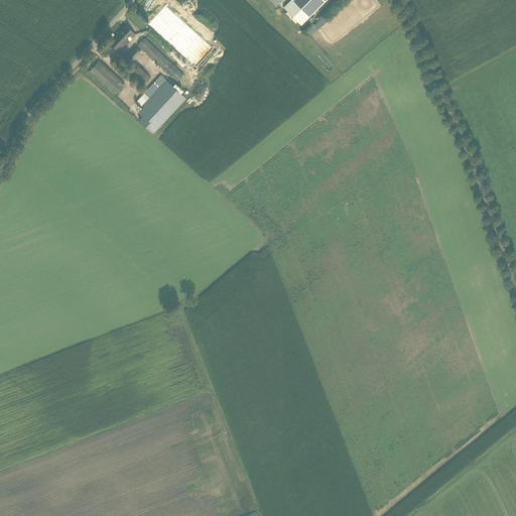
[(290,0),(283,7),(300,25),(326,0),(290,0)]
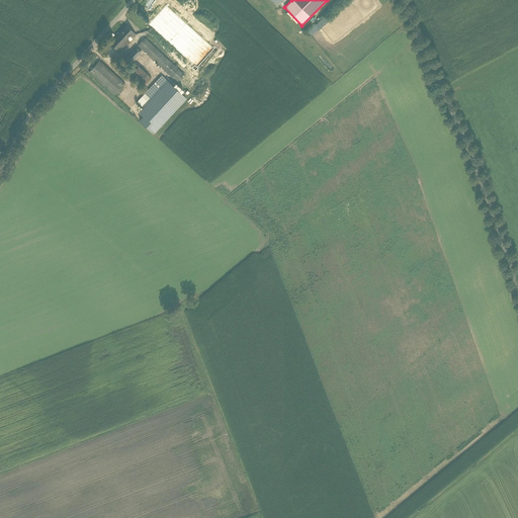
[(166,6),(150,24),(196,69),(213,51),(166,6)]
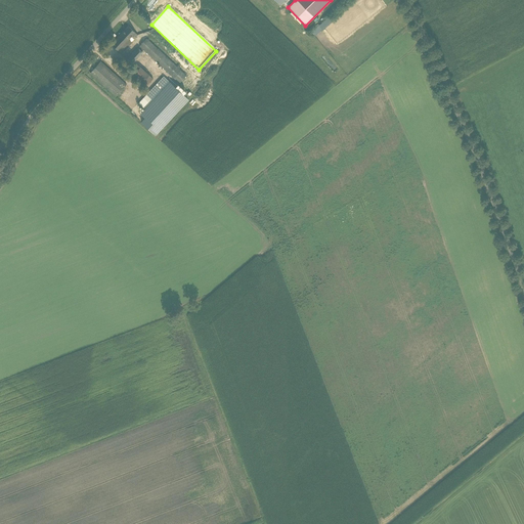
[(318,26),(321,29),(322,29),(331,22),(328,17),(318,25),(318,26)]
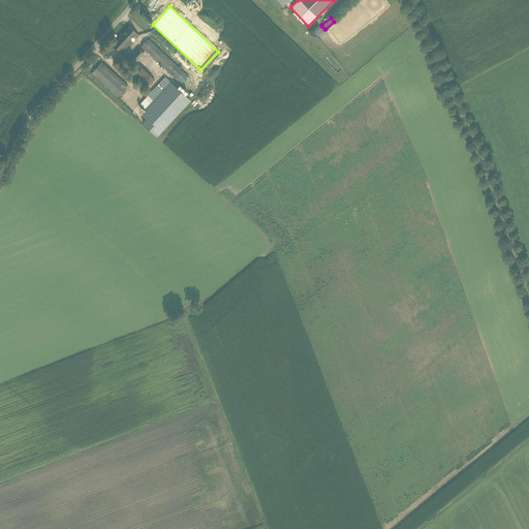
[(138,35),(136,33),(136,32),(129,26),(113,44),(122,54),(133,42),(132,41),(138,35)]
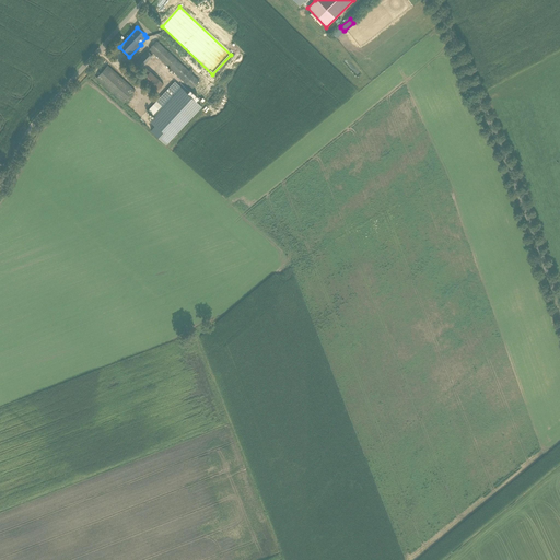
[(149,49),(153,53),(191,89),(198,81),(190,73),(193,72),(190,70),(188,71),(156,42),(149,49)]
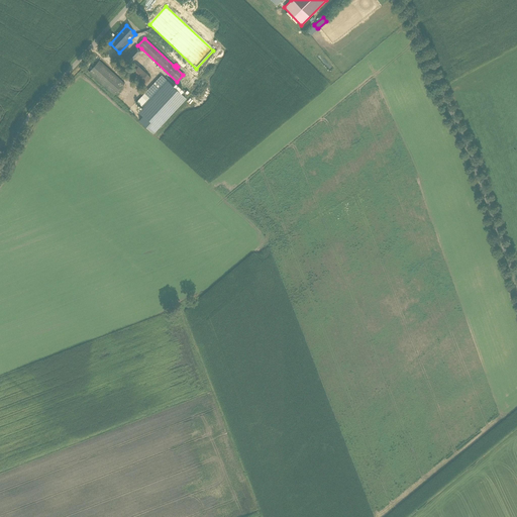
[(125,59),(130,63),(140,52),(135,47),(125,59)]
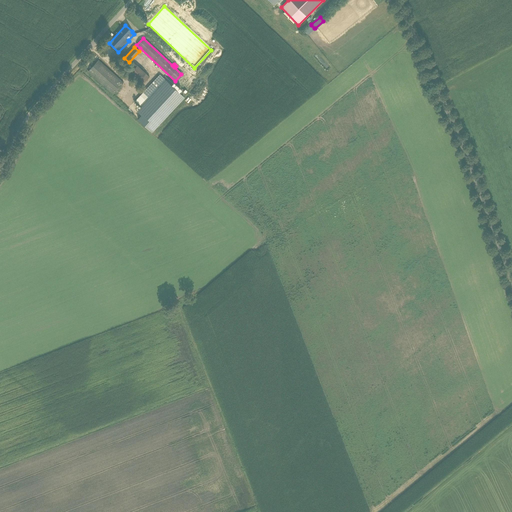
[(88,71),(113,94),(123,82),(98,60),(88,71)]
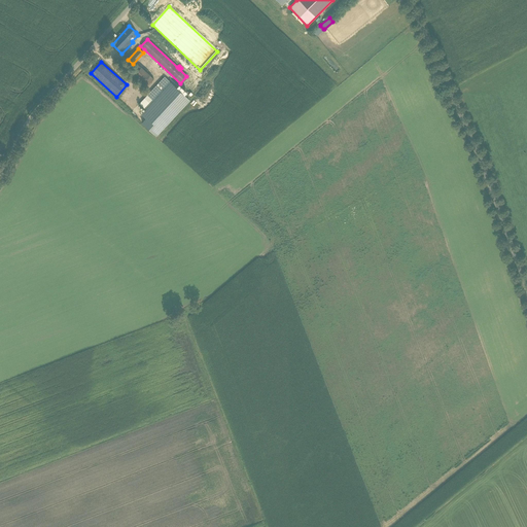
[(150,75),(141,67),(137,64),(129,73),(146,89),(153,79),(150,76),(150,75)]
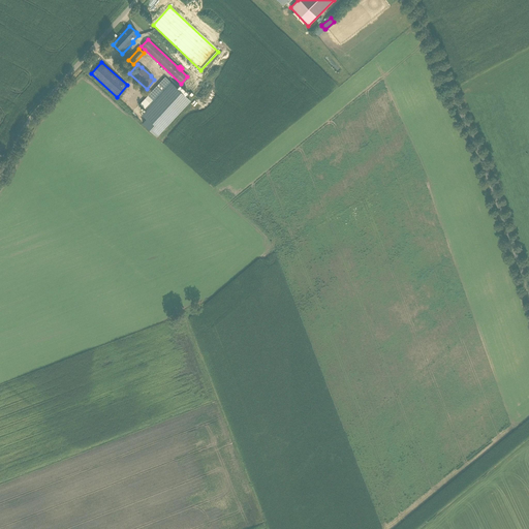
[(139,104),(146,110),(143,114),(147,118),(143,123),(157,136),(190,100),(165,76),(139,104)]
